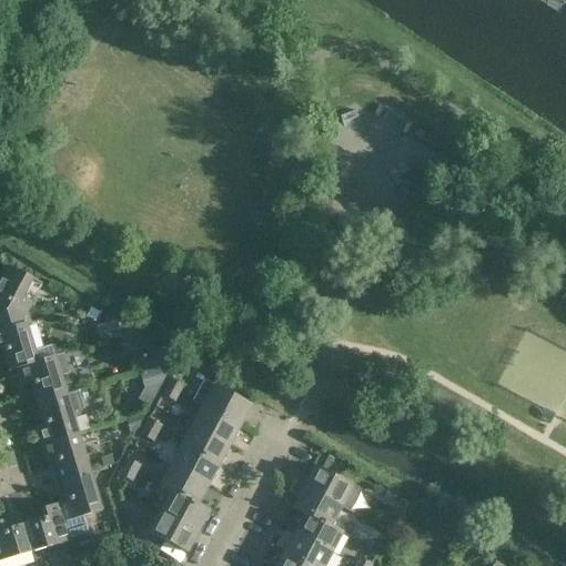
[(33,300),(42,283),(42,284),(43,282),(9,263),(0,281),(0,329),(28,321),(28,323),(32,321),(29,310),(34,301),(33,300)]
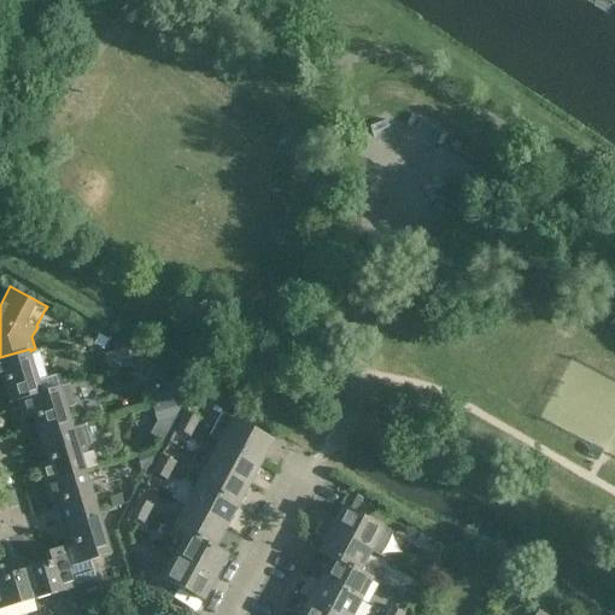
[(0,379),(5,379),(11,402),(19,399),(19,398),(42,391),(42,390),(30,351),(30,349),(0,357),(0,379)]
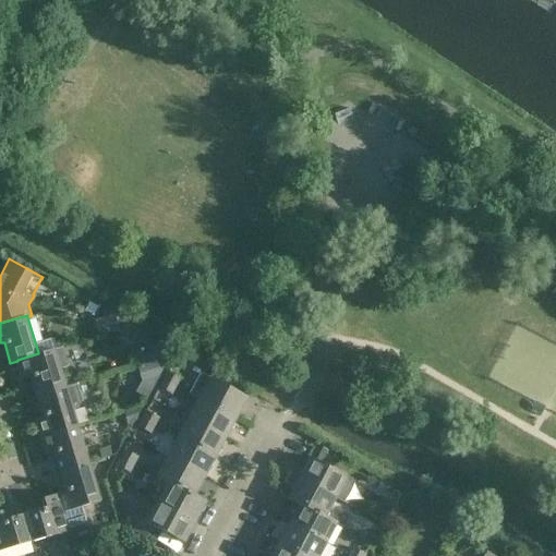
[(112,315),(96,319),(100,333),(116,328),(112,315)]
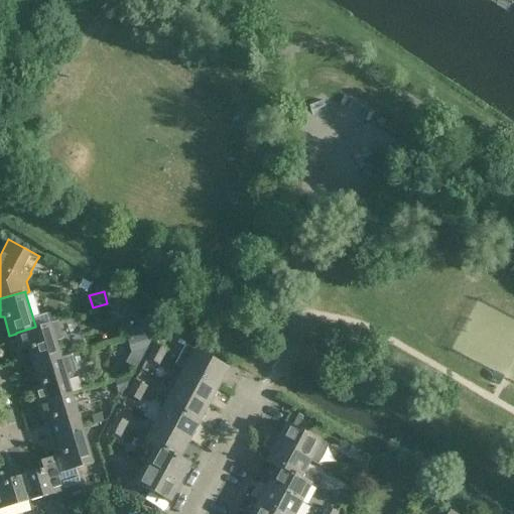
[(152,315),(136,320),(140,332),(156,327),(152,315)]
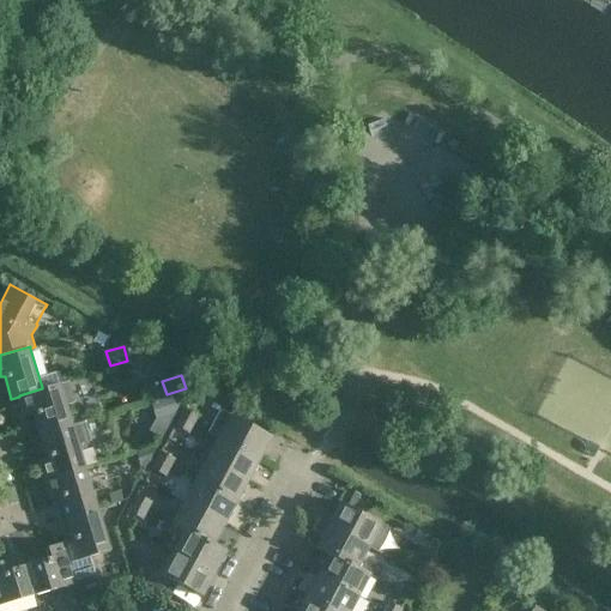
[(42,434),(73,424),(67,404),(77,400),(71,379),(42,387),(42,388),(19,395),(19,397),(26,415),(35,411),(42,434)]
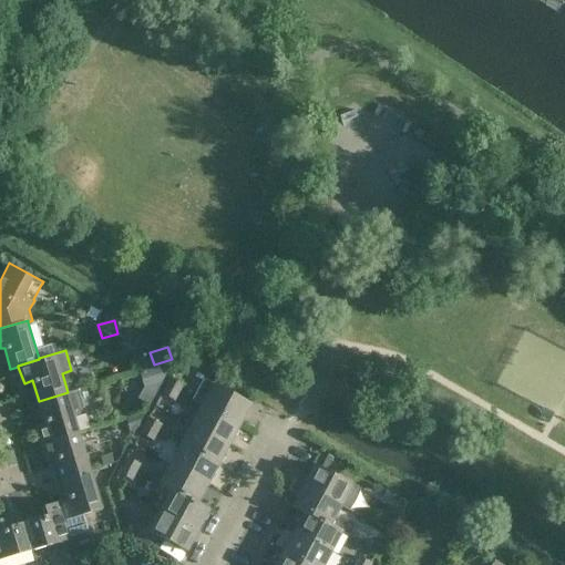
[(184,383),(172,377),(167,383),(180,390),(184,383)]
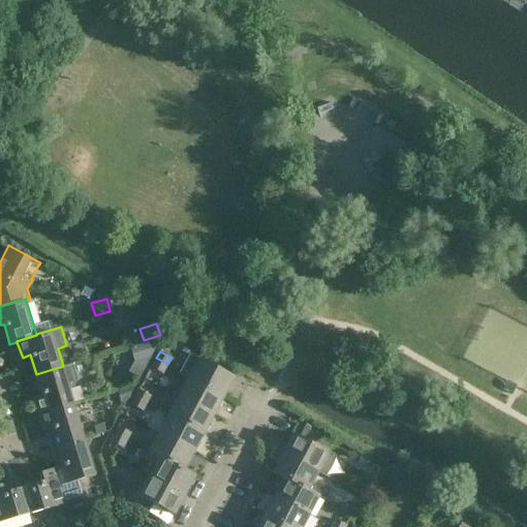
[(189,375),(224,395),(236,375),(199,355),(189,375)]
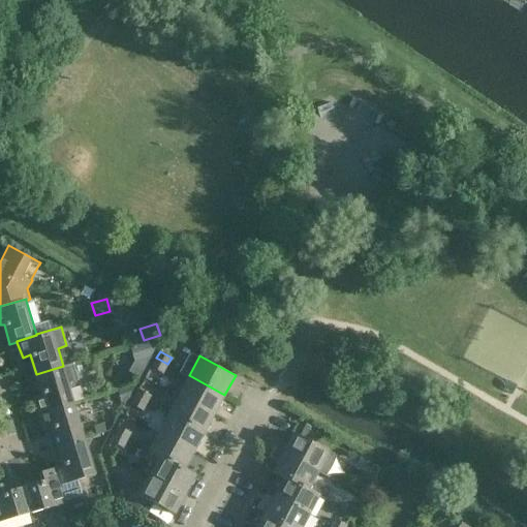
[(156,358),(152,366),(163,372),(167,364),(156,358)]
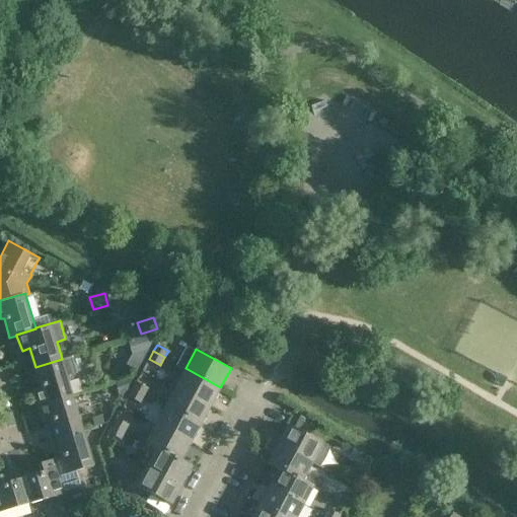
[(73,355),(62,359),(35,367),(42,385),(32,387),(38,404),(72,393),(68,380),(74,378),(78,371),(73,355)]
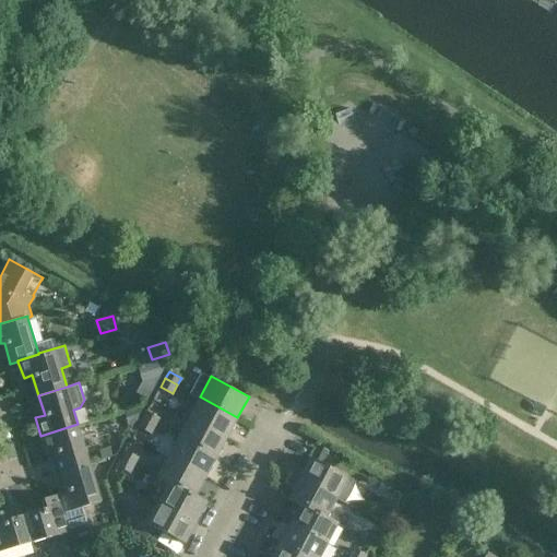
[(189,416),(227,437),(237,417),(200,396),(189,416)]
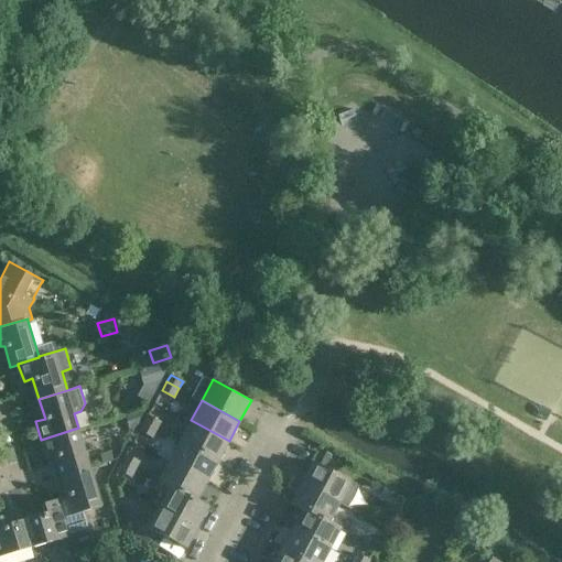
[(146,421),(158,428),(162,420),(150,413),(146,421)]
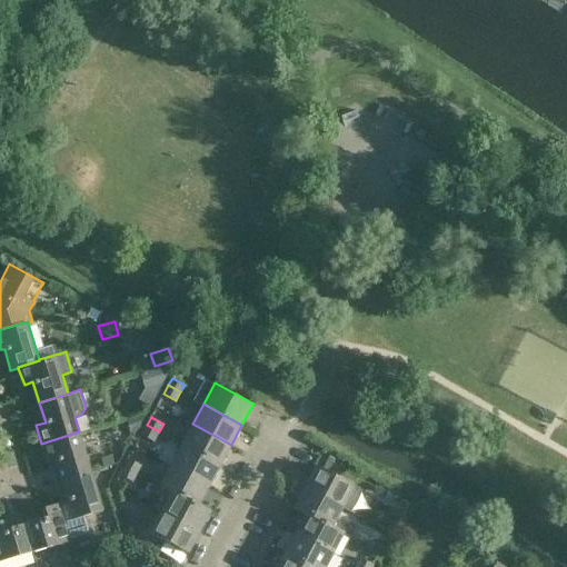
[(182,444),(220,465),(231,445),(192,424),(182,444)]
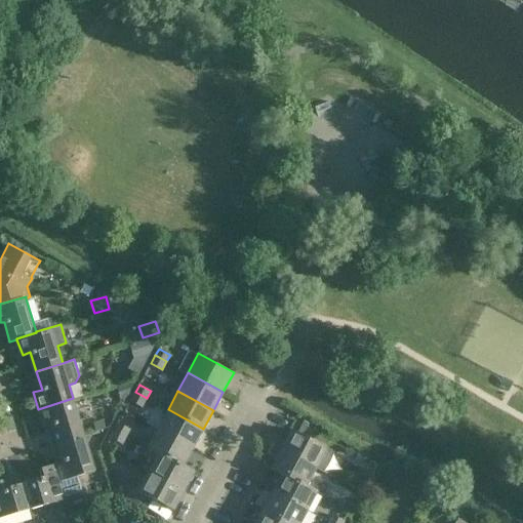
[(147,398),(135,392),(131,400),(143,406),(147,398)]
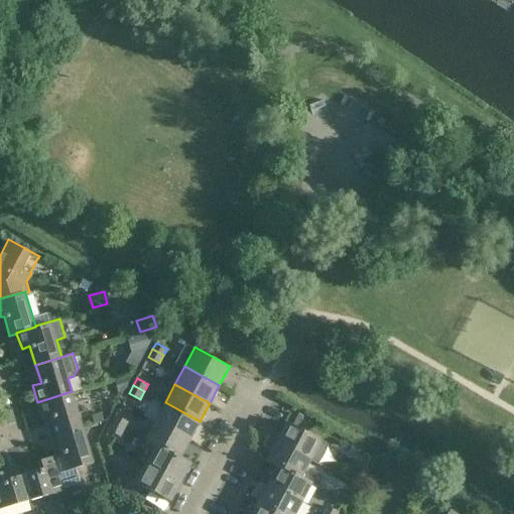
[(50,416),(56,433),(83,426),(72,391),(37,402),(42,418),(50,416)]
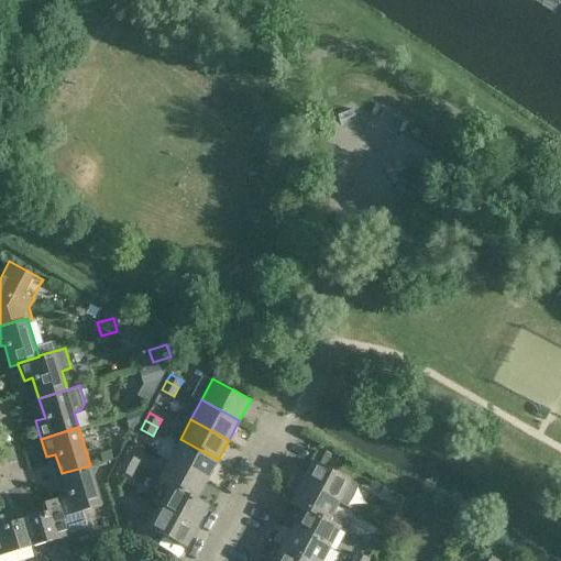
[(218,460),(180,439),(169,459),(207,480),(218,460)]
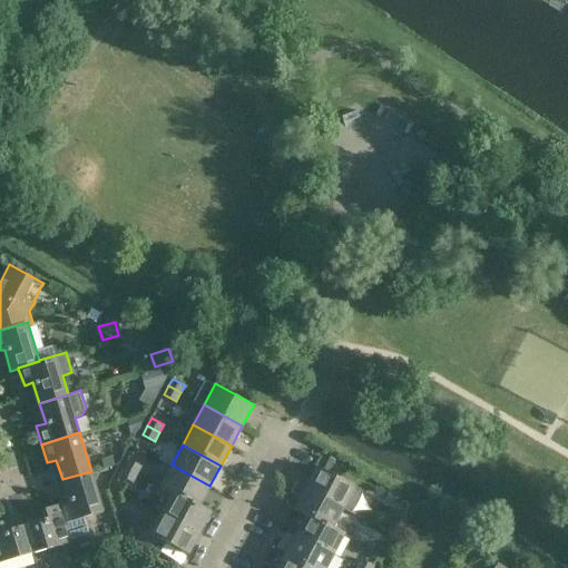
[(125,466),(138,472),(143,464),(129,458),(125,466)]
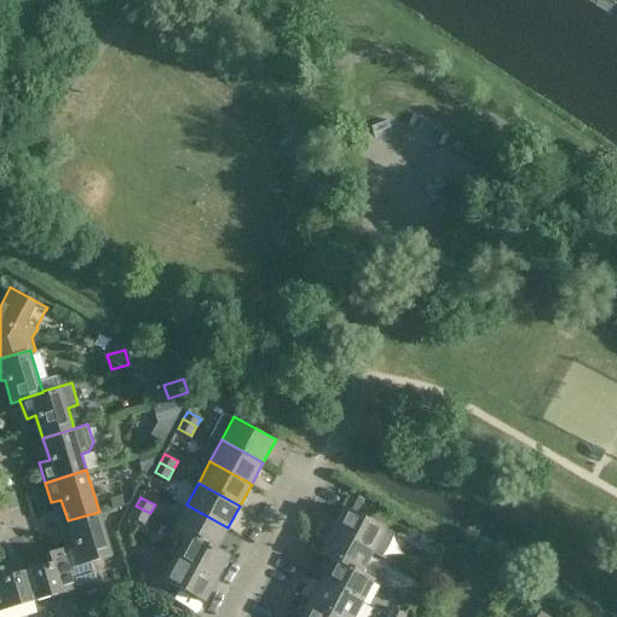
[(217,549),(217,548),(228,528),(186,505),(174,529),(186,535),(186,534),(217,549)]
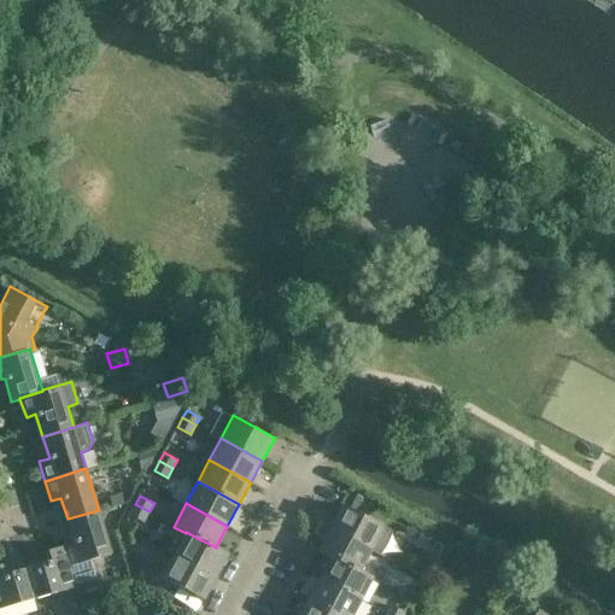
[(315,505),(310,515),(373,549),(385,526),(344,503),(337,516),(315,505)]
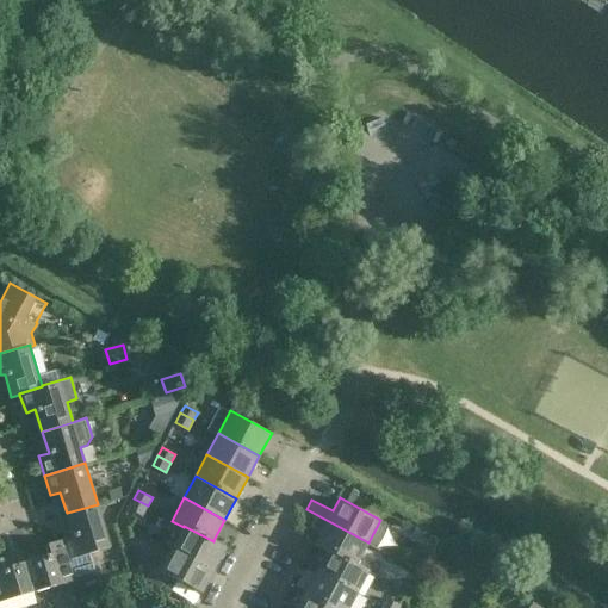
[(148,506),(134,498),(129,508),(143,515),(148,506)]
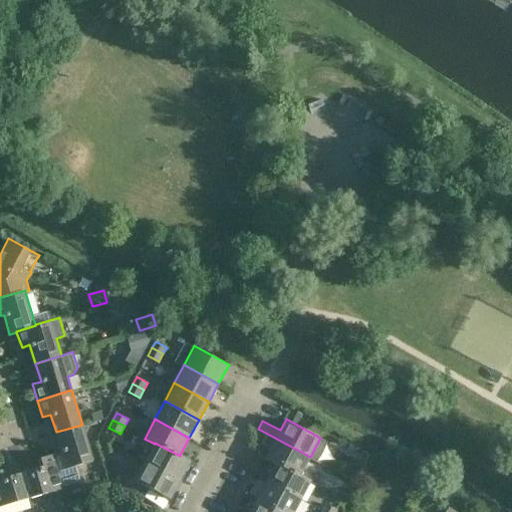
[(80,480),(75,465),(93,460),(82,425),(56,432),(61,451),(54,453),(59,470),(60,470),(65,485),(80,480)]
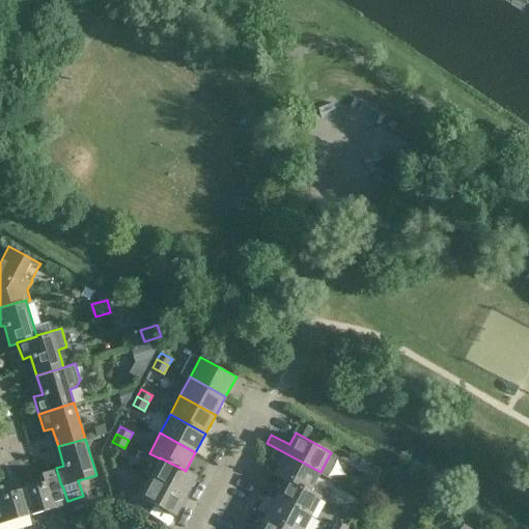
[(310,491),(311,490),(321,472),(267,443),(261,451),(280,462),(274,473),(285,478),(286,477),(310,491)]
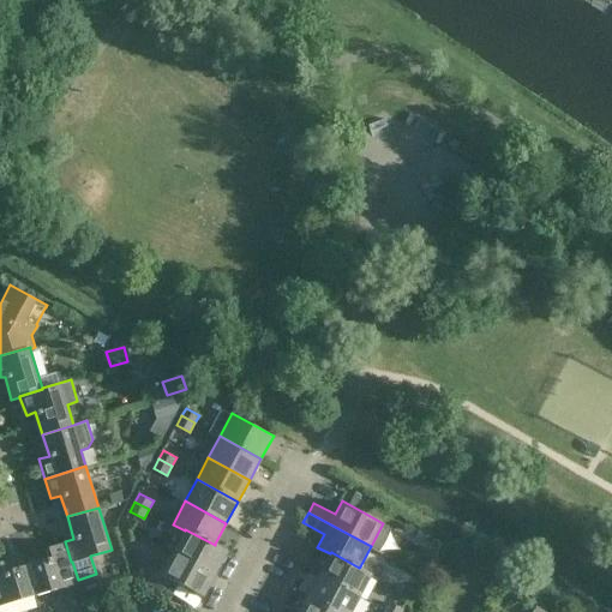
[(173,551),(216,573),(228,550),(215,544),(215,545),(185,529),(185,531),(173,551)]
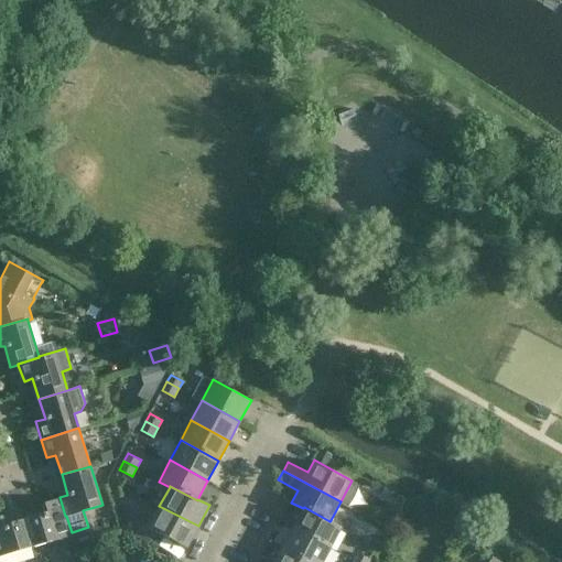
[(24,518),(33,546),(72,533),(72,532),(66,516),(65,516),(60,497),(42,503),(44,511),(24,518)]
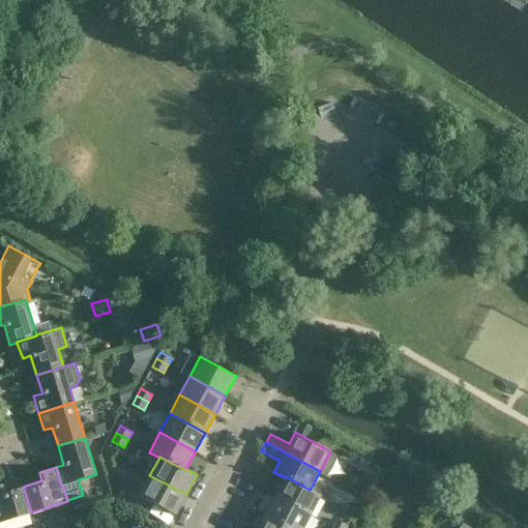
[(186,494),(149,475),(140,493),(133,489),(128,498),(143,506),(147,499),(176,515),(186,494)]
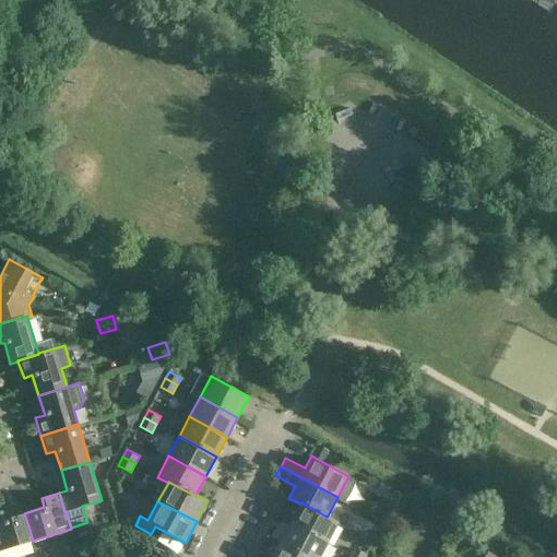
[(291,522),(328,542),(339,521),(328,516),(327,517),(301,502),(300,504),(291,522)]
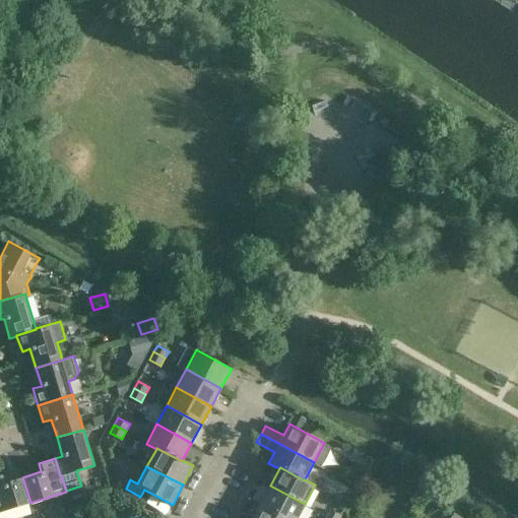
[(0,474),(0,512),(30,503),(22,477),(4,482),(2,474),(0,474)]
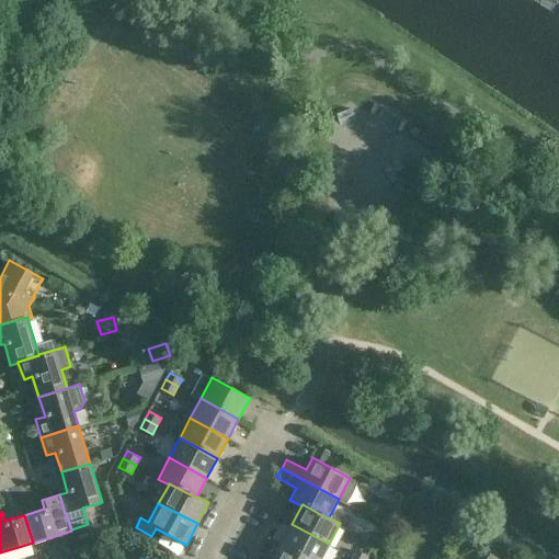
[(320,558),(329,544),(292,524),(281,544),(309,558),(320,558)]
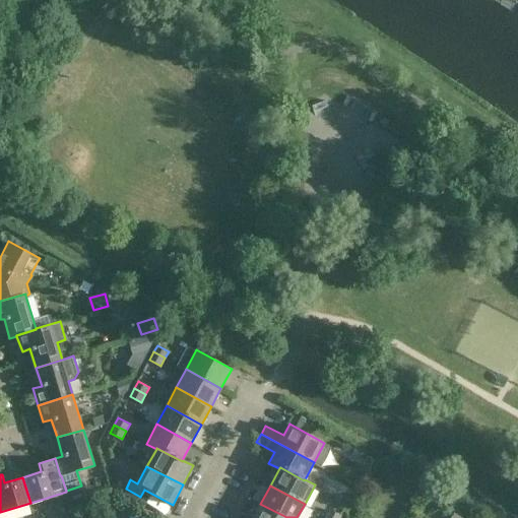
[(252,517),(286,517),(260,504),(252,517)]
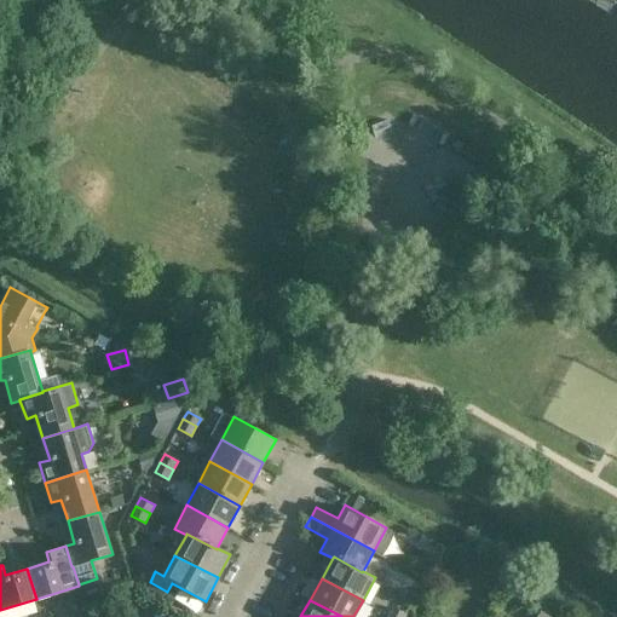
[(387,616),(404,616),(407,613),(393,606),(387,616)]
